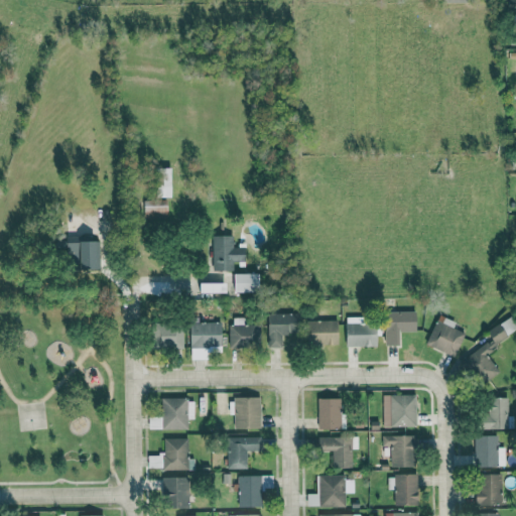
[(172,168),(162,168),(162,198),(172,198),(172,168)]
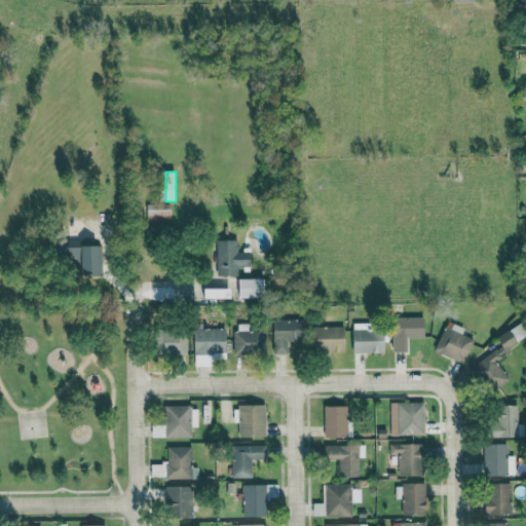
[(172,208),(150,207),(149,224),(171,226),(172,208)]
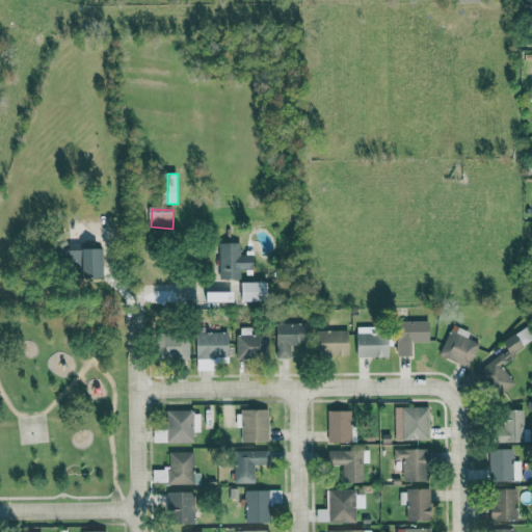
[(255,269),(254,254),(241,254),(241,243),(219,244),(220,281),(242,280),(241,269),(255,269)]
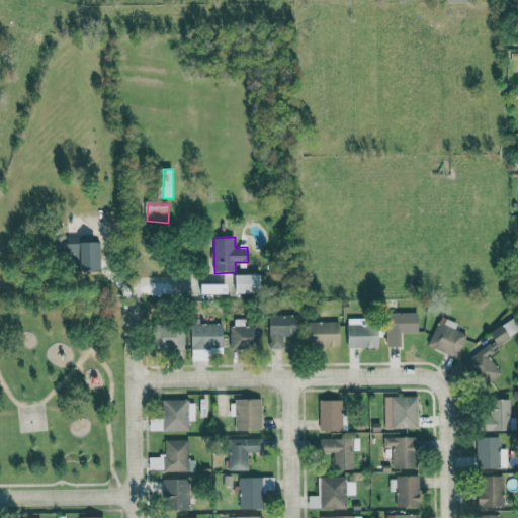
[(100,243),(82,243),(82,239),(59,239),(59,253),(68,253),(68,270),(100,270),(100,243)]
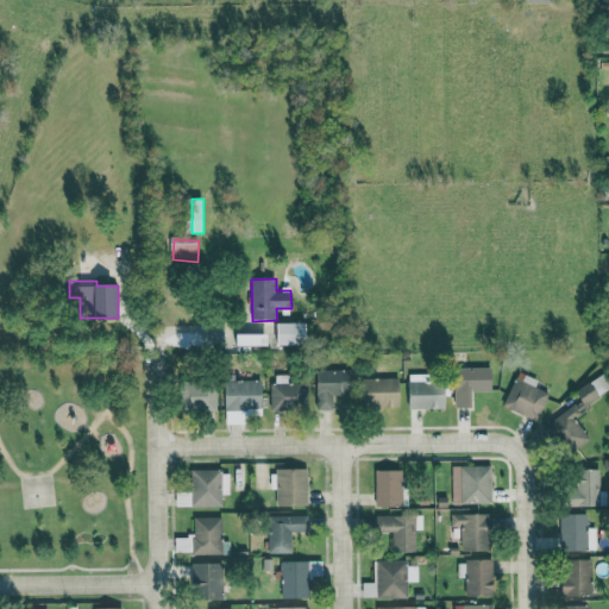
[(307,324),(278,324),(280,345),(307,345),(307,324)]
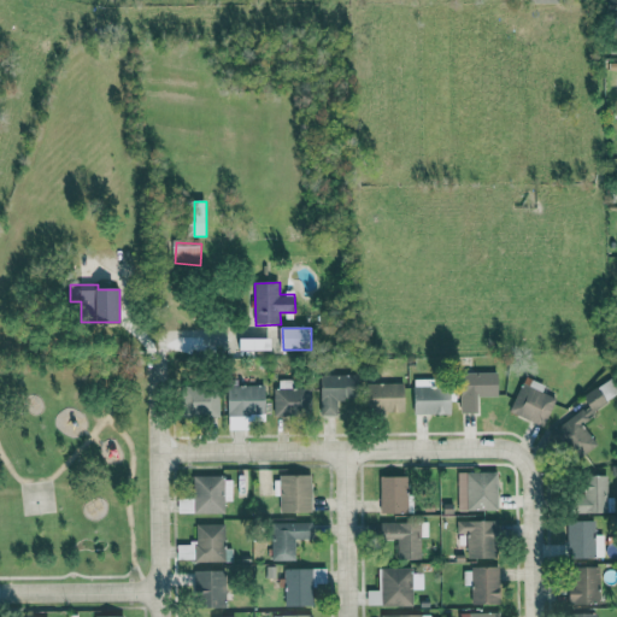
[(241,351),(272,351),(271,339),(241,340),(241,351)]
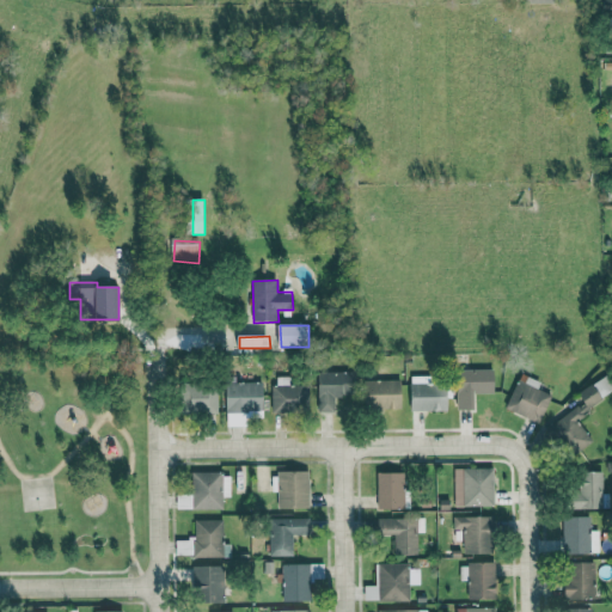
[(456,410),(472,410),(472,395),(494,395),(494,369),(467,369),(467,383),(457,383),(456,410)]
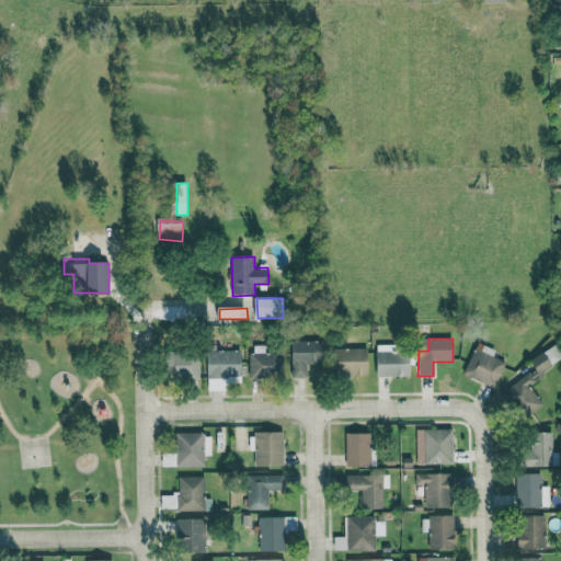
[(292,378),(315,378),(315,343),(292,342),(292,378)]
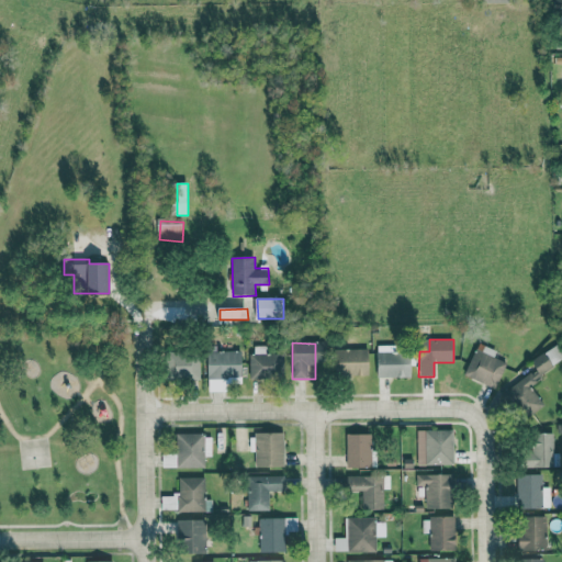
[(464,375),(495,389),(506,363),(493,358),(496,351),(479,344),(464,375)]
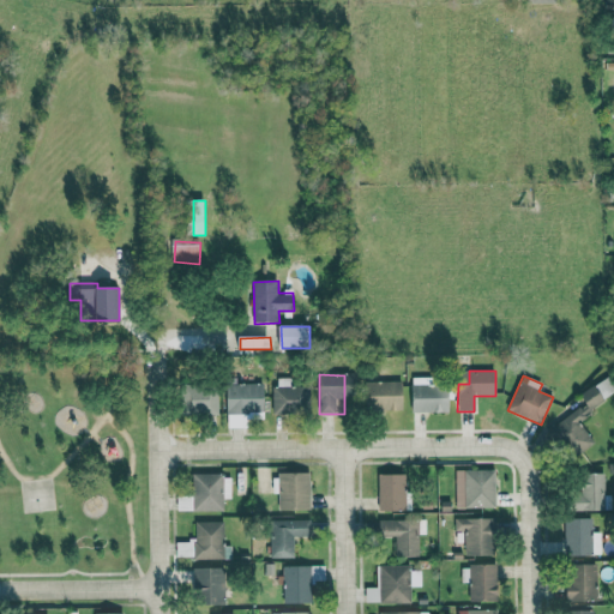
[(275,416),(308,415),(308,387),(293,387),(293,378),(274,378),(275,416)]
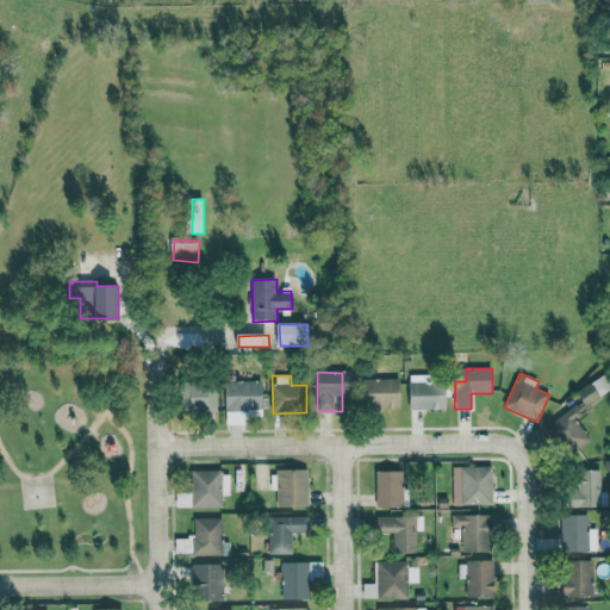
[(447,410),(447,383),(419,383),(419,375),(409,375),(408,410),(447,410)]
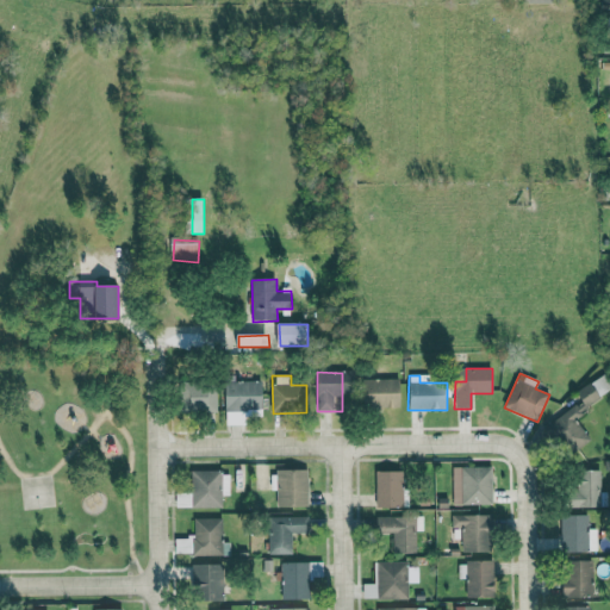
[(609,390),(609,388),(601,377),(578,393),(582,399),(548,425),(571,455),(590,440),(573,418),(609,390)]
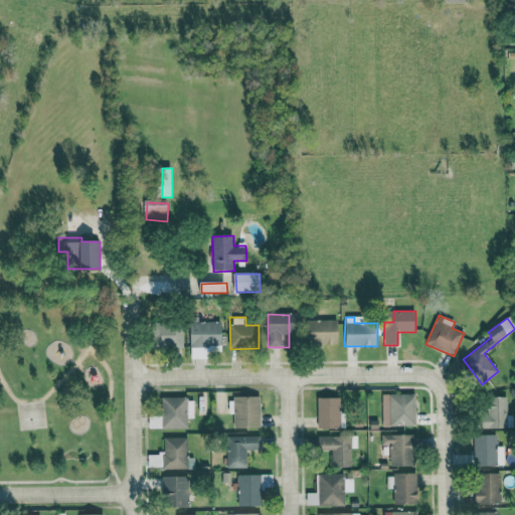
[(338,344),(338,320),(307,320),(307,345),(338,344)]
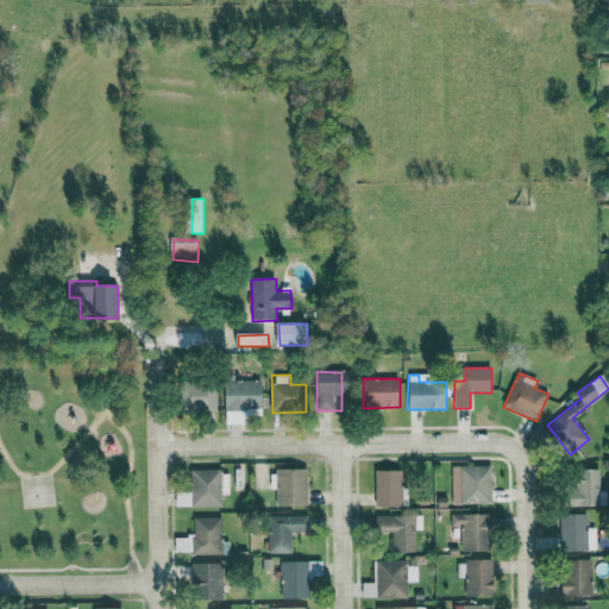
[(263,409),(262,381),(226,382),(227,410),(237,410),(237,418),(230,418),(230,425),(244,424),(244,409),(263,409)]
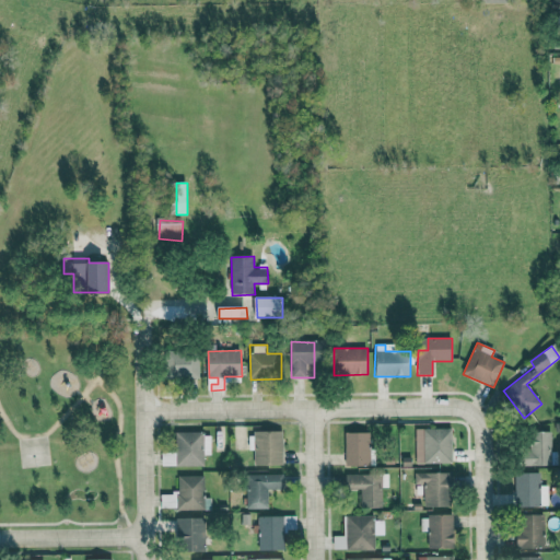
[(199,378),(199,353),(175,353),(176,378),(199,378)]
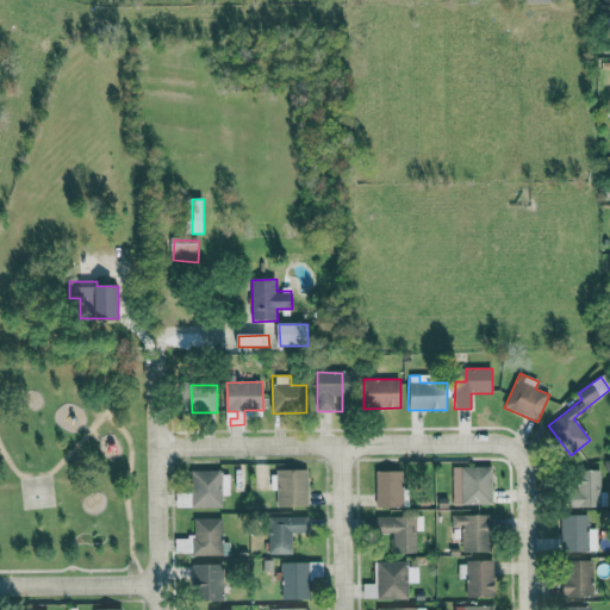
[(493,504),(492,467),(452,467),(453,505),(493,504)]
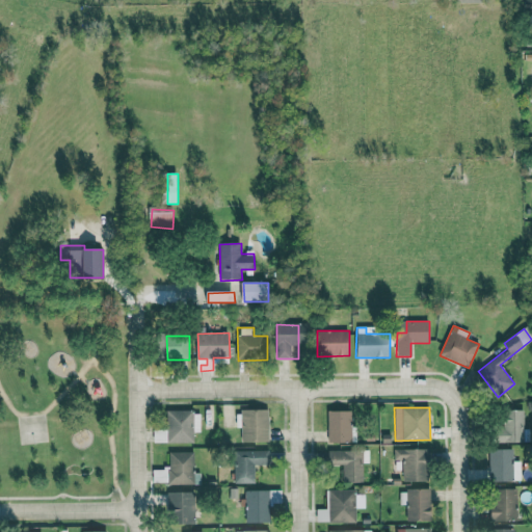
[(167,410),(168,444),(193,443),(193,410),(167,410)]
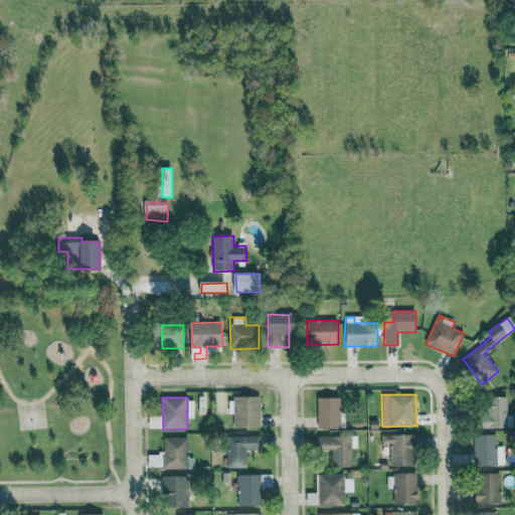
[(260,397),(228,398),(229,414),(233,414),(234,428),(261,427),(260,397)]
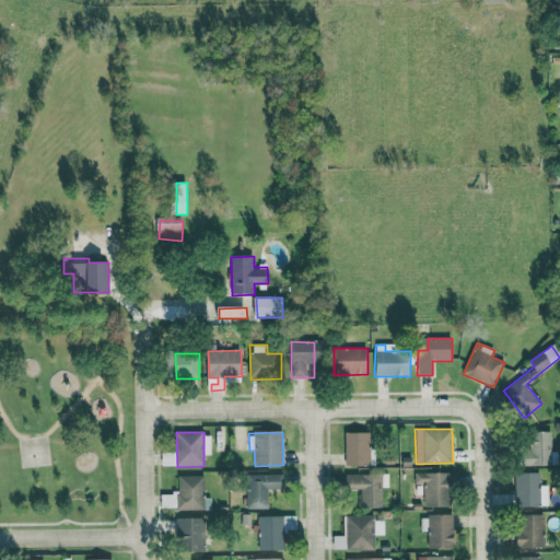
[(551,433),(525,432),(525,465),(551,466),(551,433)]
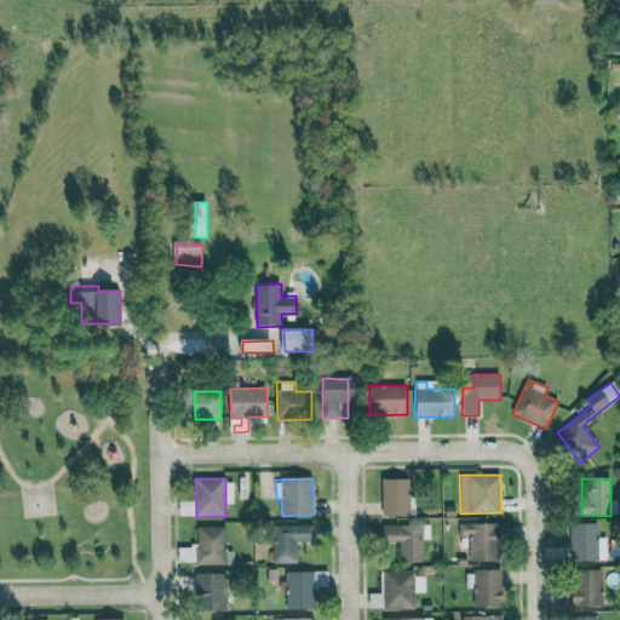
[(409,480),(382,480),(382,516),(408,517),(409,480)]
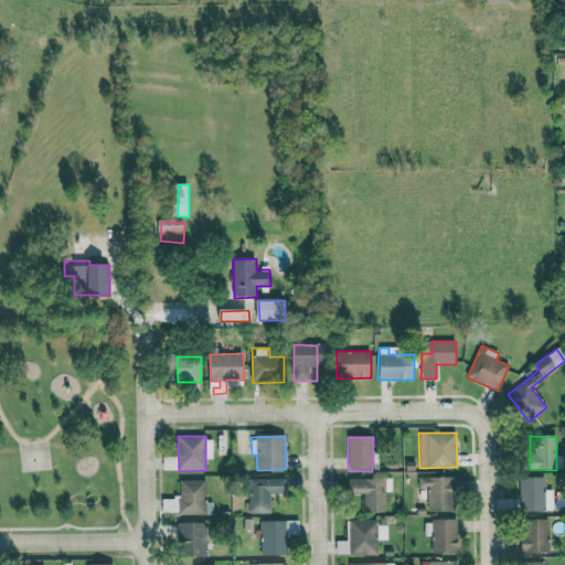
[(427,511),(456,511),(457,478),(419,477),(418,500),(427,500),(427,511)]
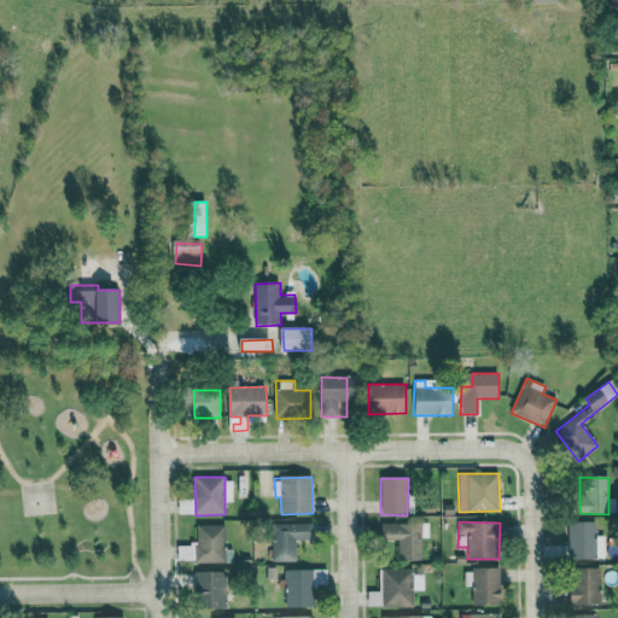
[(296,541),(310,540),(310,523),(272,525),(274,559),(297,558),(296,541)]
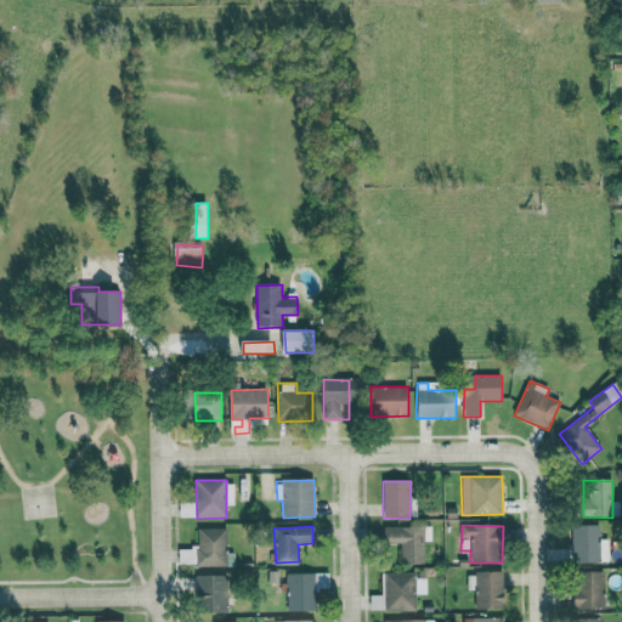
[(572,563),(606,563),(605,526),(572,526),(572,563)]
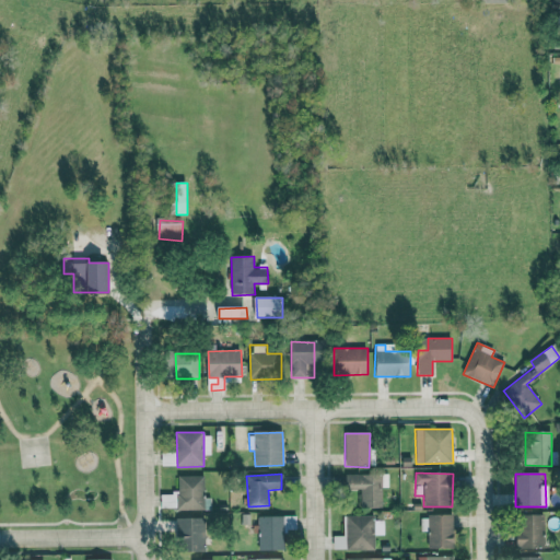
[(361,509),(382,508),(381,475),(346,475),(346,490),(360,490),(361,509)]
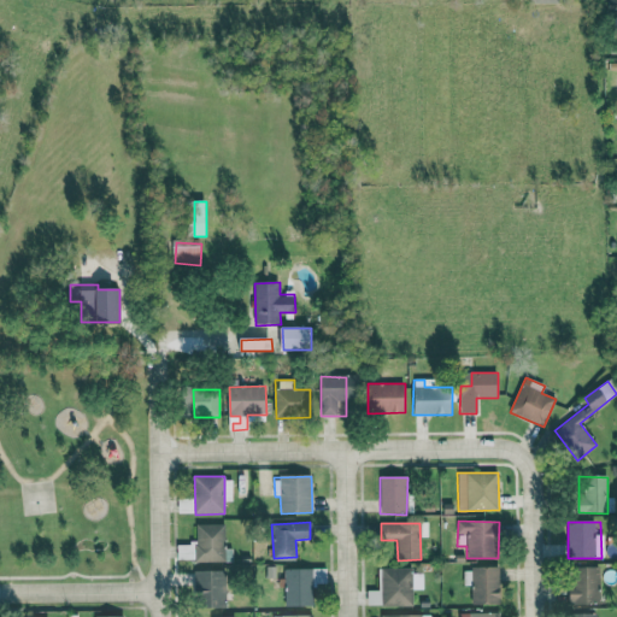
[(176,562),(224,560),(224,524),(195,524),(197,544),(176,544),(176,562)]
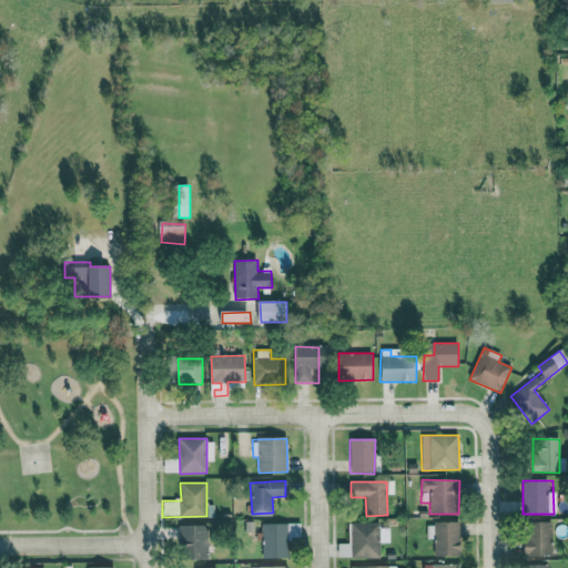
[(435,521),(434,556),(459,557),(460,523),(435,521)]
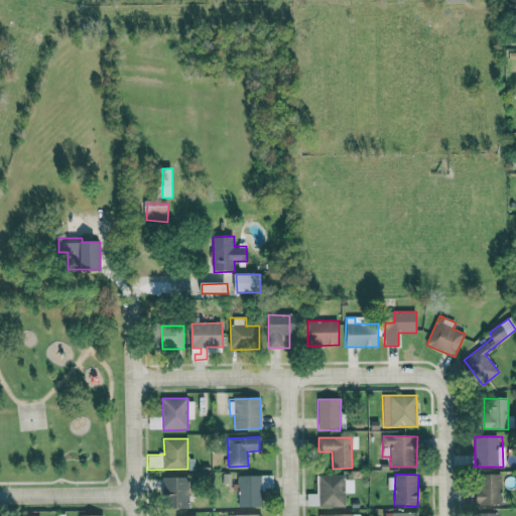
[(273,489),(273,475),(238,476),(239,507),(263,507),(262,489),(273,489)]
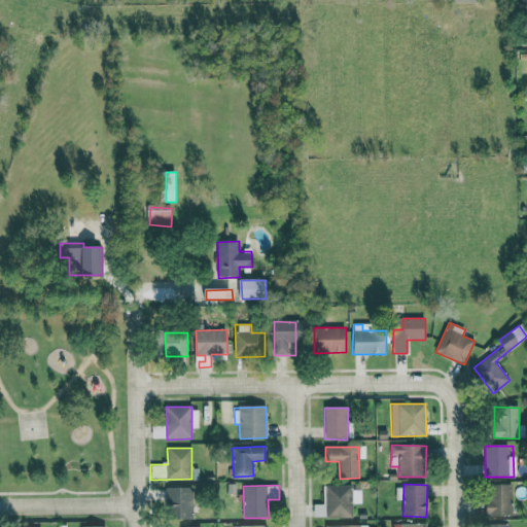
[(487,516),(512,517),(513,485),(487,485),(487,516)]
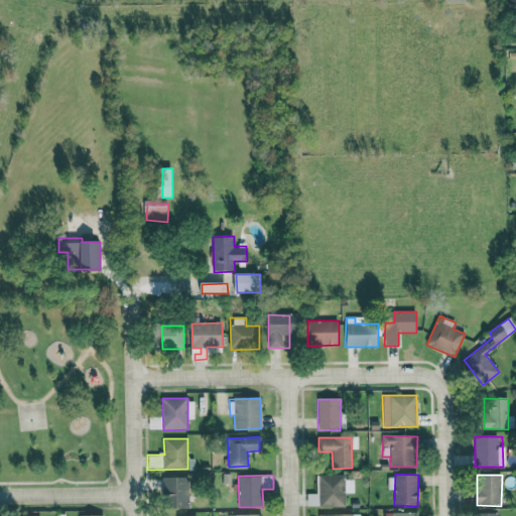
[(345,506),(345,492),(352,491),(351,476),(316,477),(316,494),(307,494),(307,507),(345,506)]
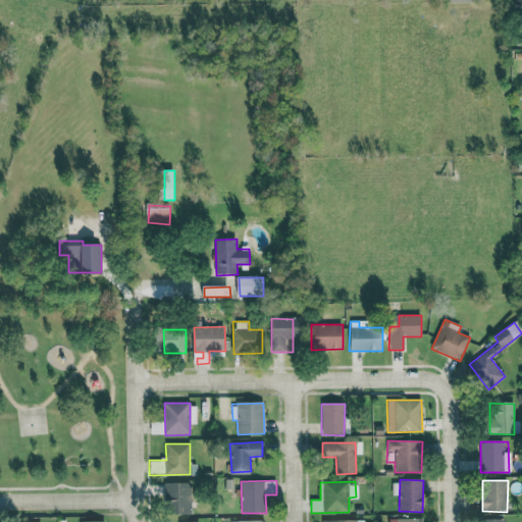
[(165,513),(189,514),(190,483),(166,483),(165,513)]
